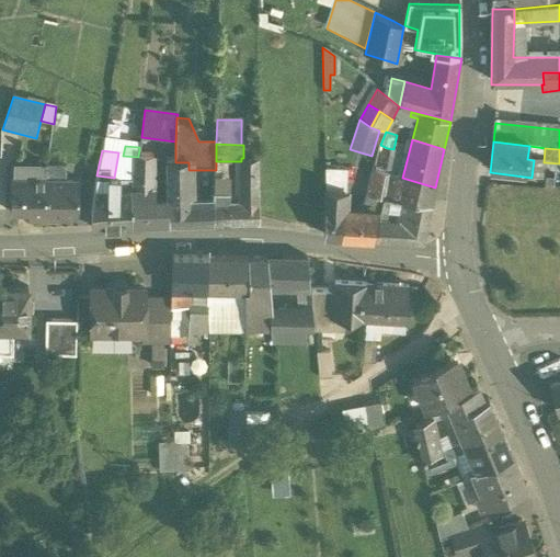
[(146,156),(138,156),(138,157),(134,178),(153,180),(153,157),(146,156)]
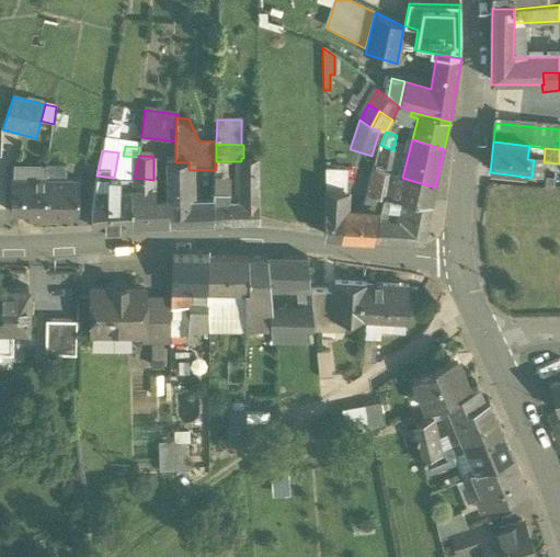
[(229,178),(216,178),(216,204),(216,225),(258,225),(259,158),(243,158),(241,158),(241,161),(240,203),(228,203),(229,178)]
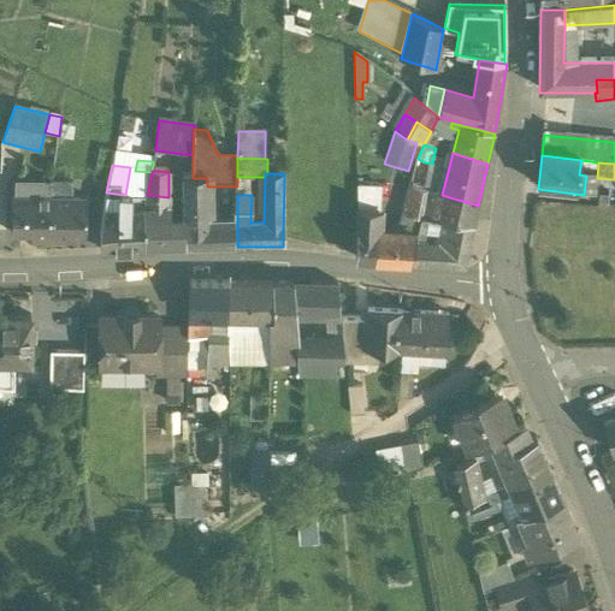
[(247,177),(237,177),(237,187),(237,189),(247,187),(247,177)]
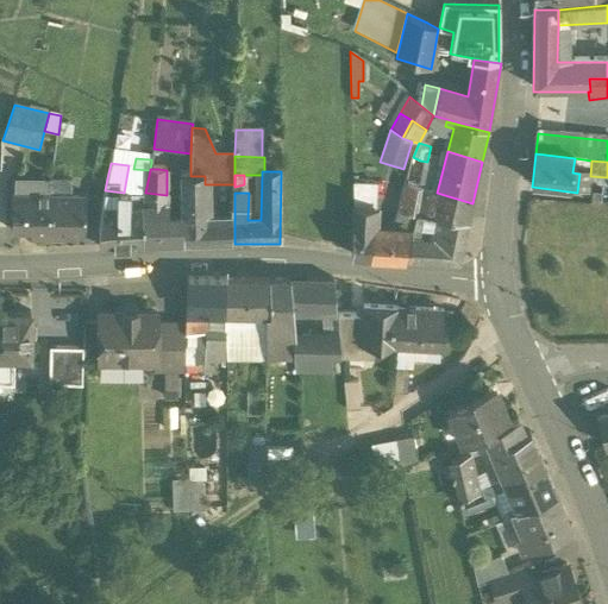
[(205,176),(190,176),(183,176),(182,218),(182,243),(234,244),(234,221),(205,221),(205,184),(205,176)]
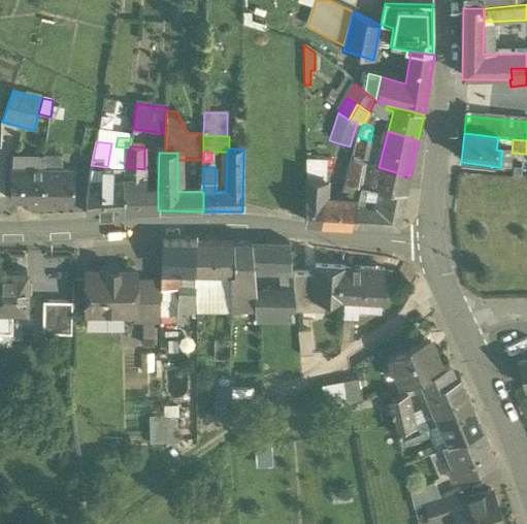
[(379,167),(352,160),(350,170),(346,186),(362,189),(375,191),(405,195),(409,176),(379,167)]
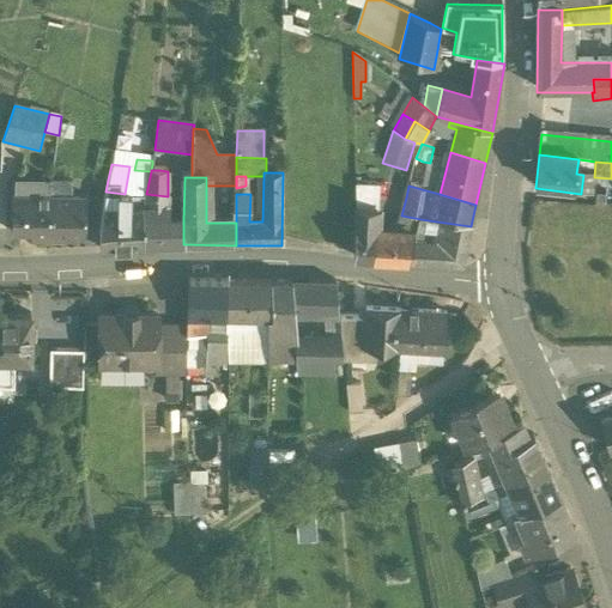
[(377,188),(355,188),(353,207),(377,210),(377,188)]
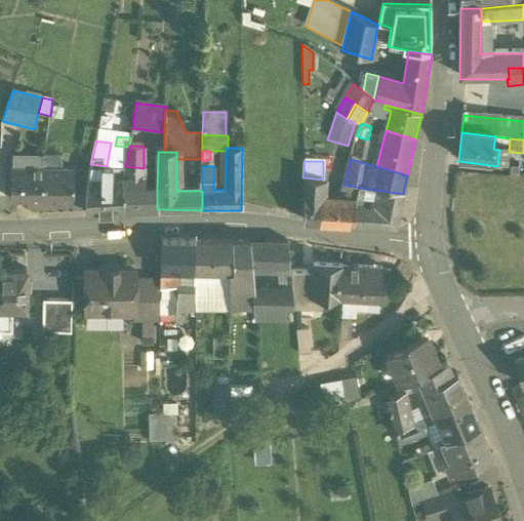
[(144,168),(125,166),(124,179),(122,179),(123,212),(157,209),(157,188),(146,189),(145,178),(144,178),(144,168)]
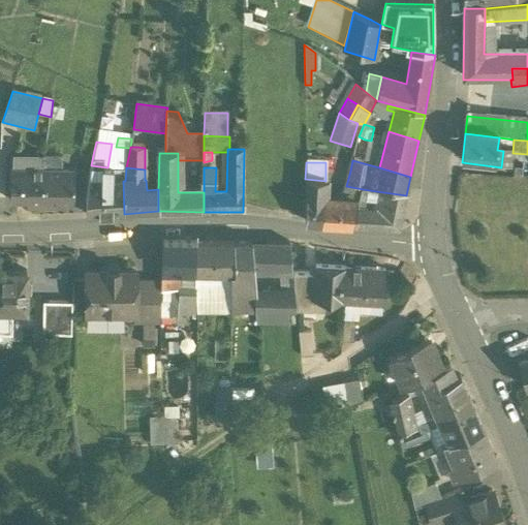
[(43,170),(10,170),(10,203),(28,203),(27,209),(42,209),(43,170)]
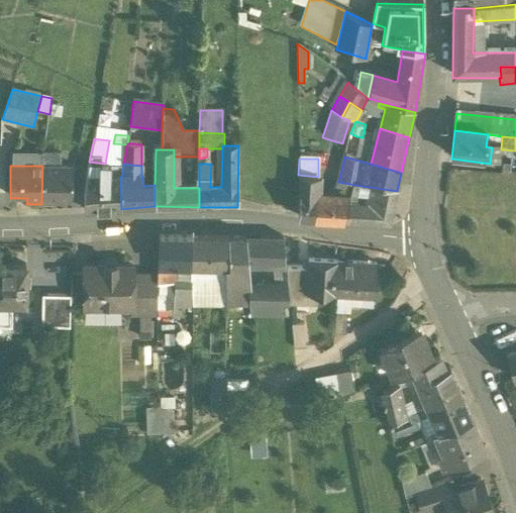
[(47,167),(42,166),(41,204),(55,205),(55,198),(72,199),(73,168),(47,167)]
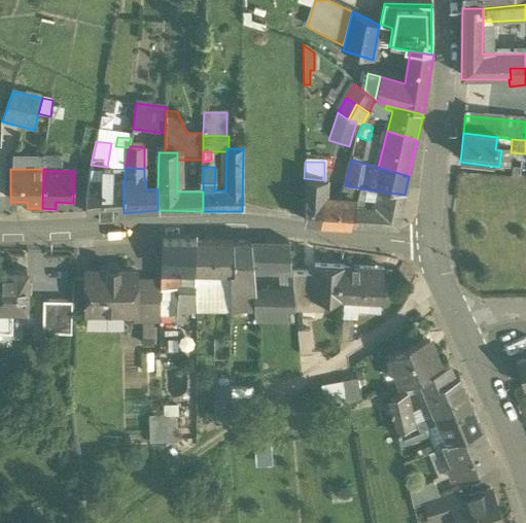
[(123,180),(89,179),(85,198),(86,216),(124,213),(123,180)]
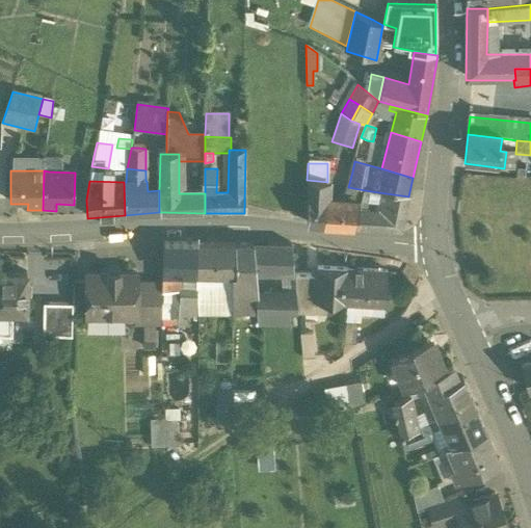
[(327,182),(309,181),(306,227),(339,229),(340,203),(338,202),(326,201),(327,182)]
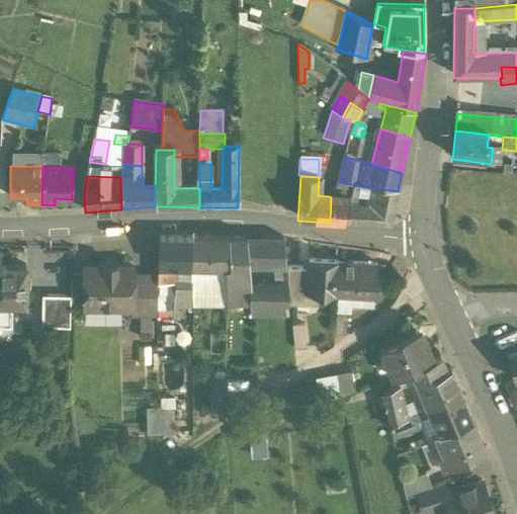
[(355,185),(351,200),(350,200),(349,205),(365,206),(368,187),(355,185)]
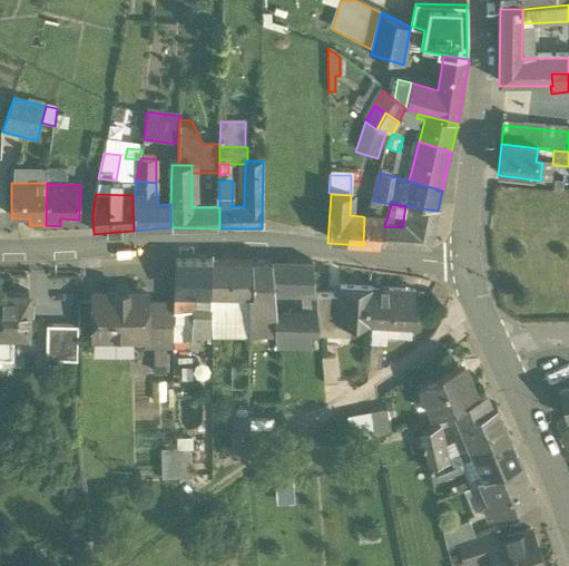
[(438,211),(405,206),(402,227),(434,230),(438,211)]
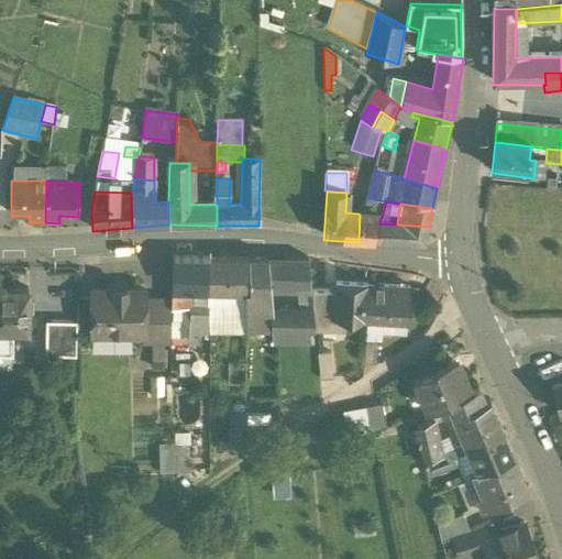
[(381,218),(360,215),(359,242),(375,243),(379,223),(381,218)]
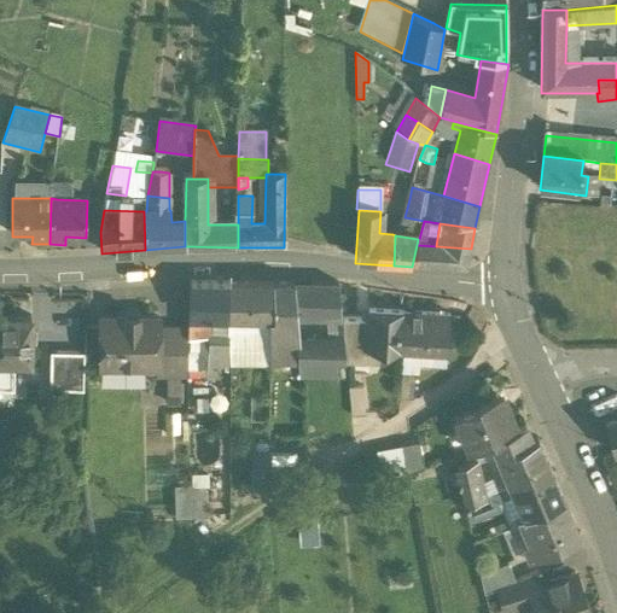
[(417,245),(412,267),(466,269),(471,249),(436,246),(417,245)]
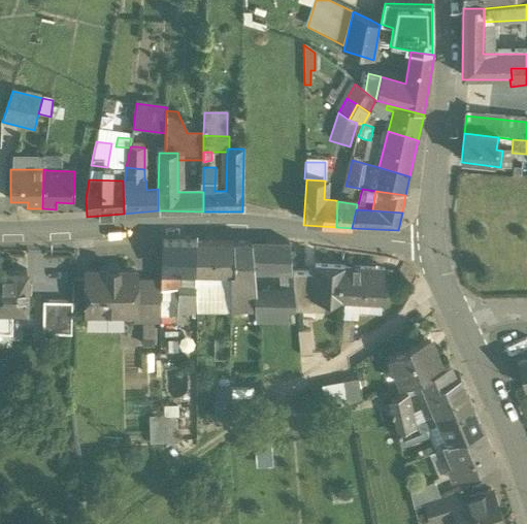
[(197,244),(162,243),(161,273),(182,274),(196,274),(197,244)]
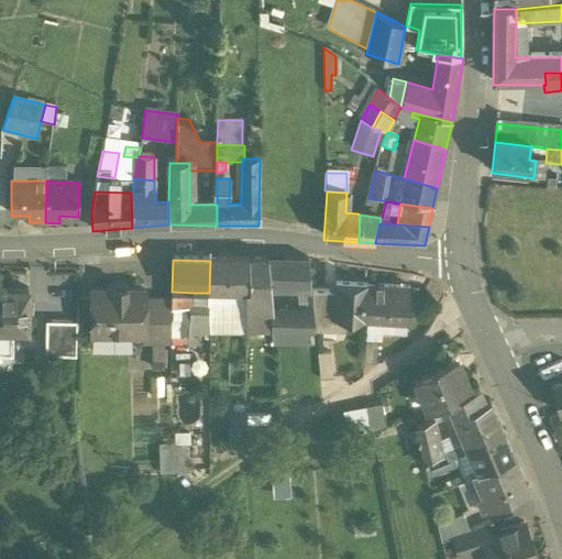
[(252,262),(210,261),(209,293),(248,294),(251,294),(252,262)]
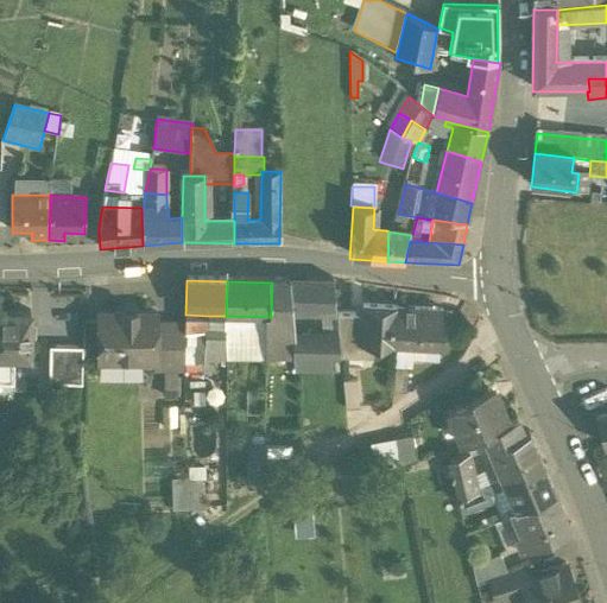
[(290,283),(272,283),(271,317),(267,317),(266,341),(266,355),(266,361),(293,361),(296,361),(295,340),(292,312),(290,283)]
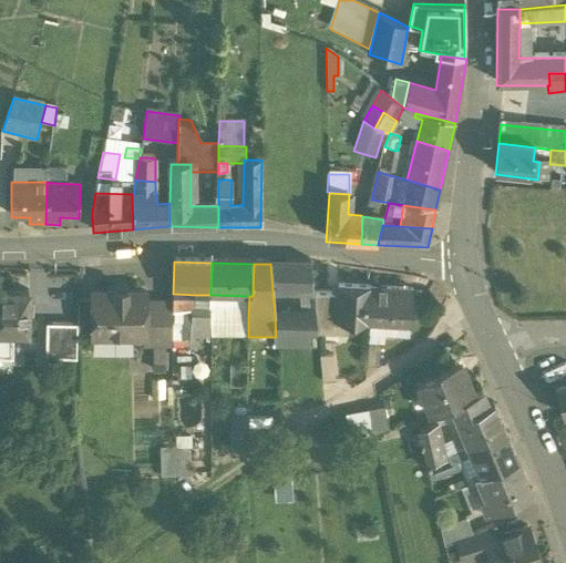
[(287,264),(270,264),(273,292),(288,292),(287,264)]
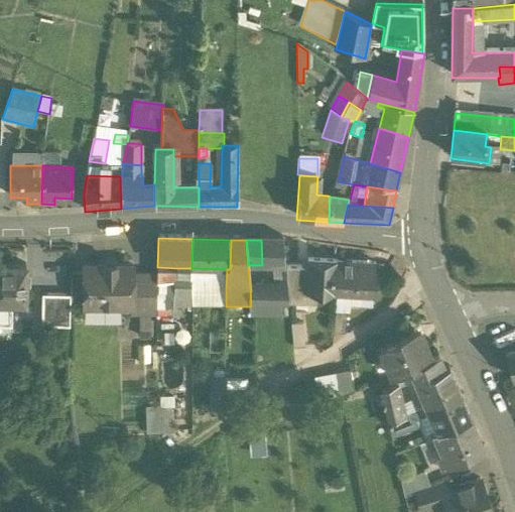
[(283,241),(261,240),(262,265),(284,266),(283,241)]
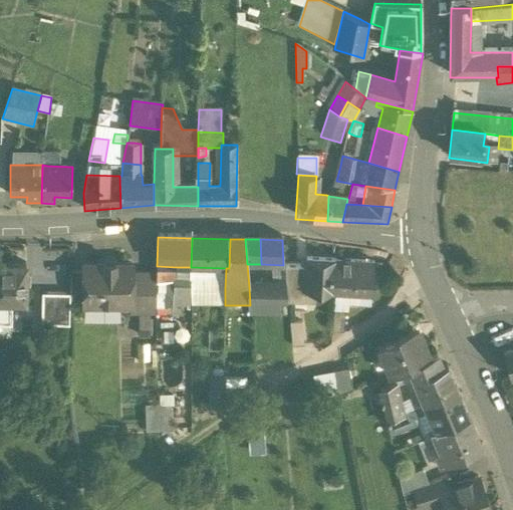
[(338,262),(307,259),(306,270),(304,293),(316,294),(336,295),(338,262)]
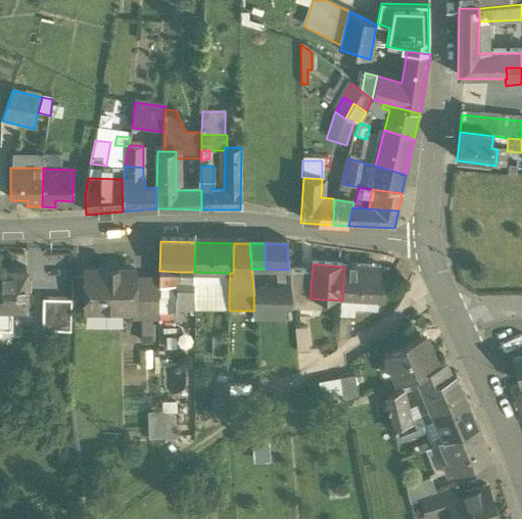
[(381,269),(344,267),(342,300),(378,303),(381,269)]
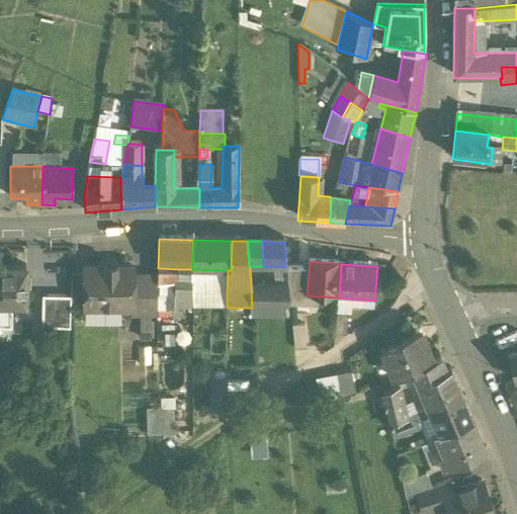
[(26,267),(0,266),(0,304),(12,304),(25,305),(26,267)]
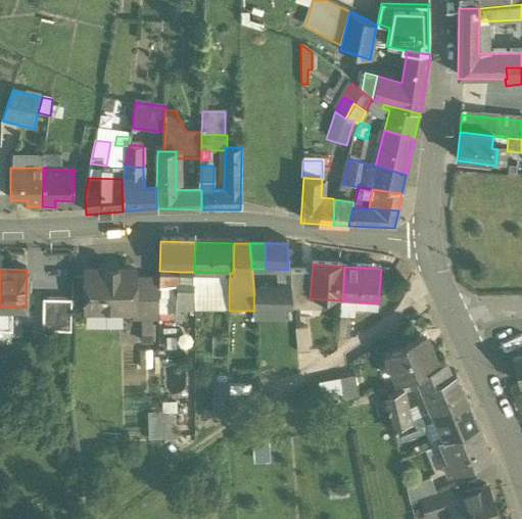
[(180,272),(159,271),(159,282),(159,288),(179,288),(180,272)]
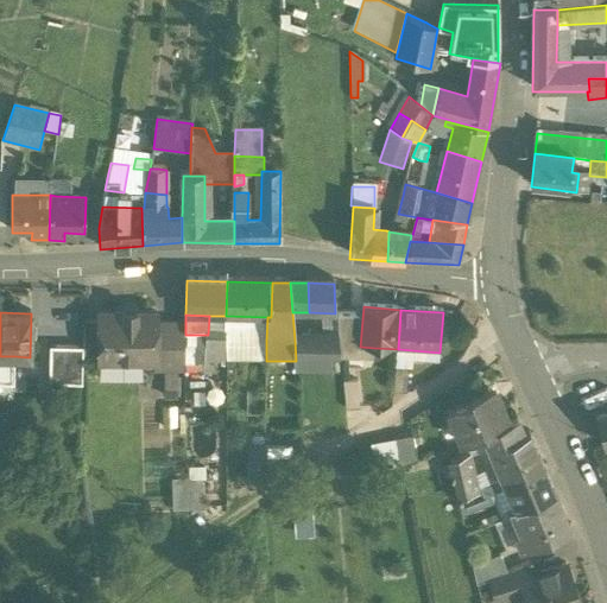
[(156,316),(101,316),(101,327),(100,359),(100,361),(155,362),(156,362),(156,327),(156,316)]
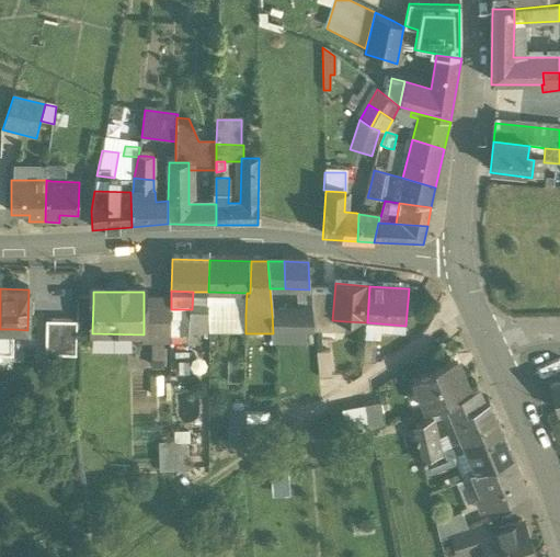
[(334,295),(311,294),(312,314),(315,331),(344,333),(345,321),(332,320),(334,295)]
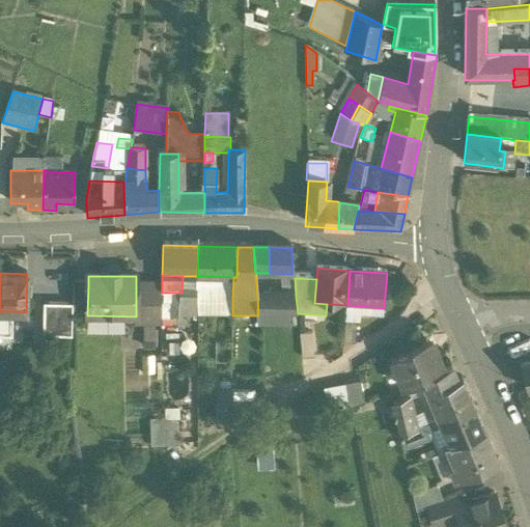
[(88,285),(75,284),(74,313),(87,313),(88,285)]
